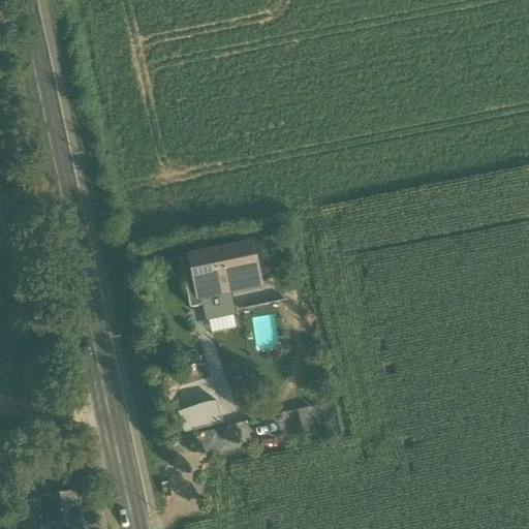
[(231,292),(258,286),(250,246),(191,258),(199,299),(201,299),(231,292)]
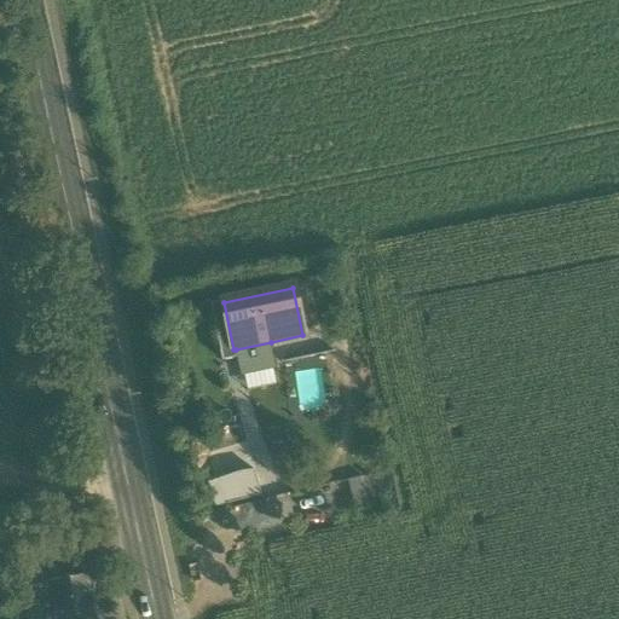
[(236,359),(237,358),(236,350),(233,350),(224,302),(210,305),(221,362),(236,359)]
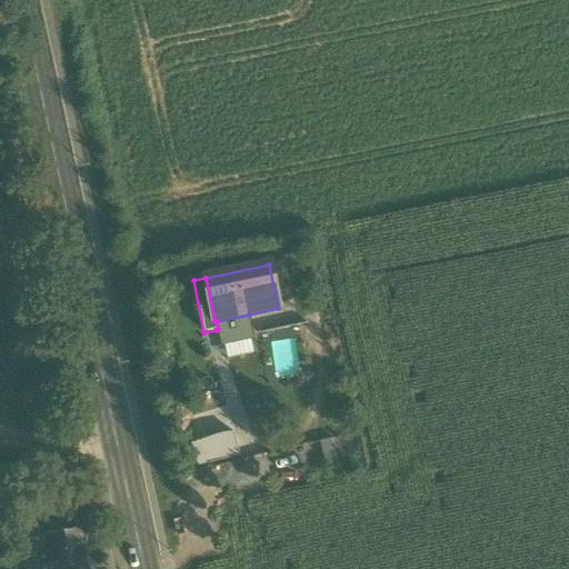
[(217,330),(221,345),(223,345),(251,339),(253,338),(249,315),(217,321),(218,329),(217,330)]
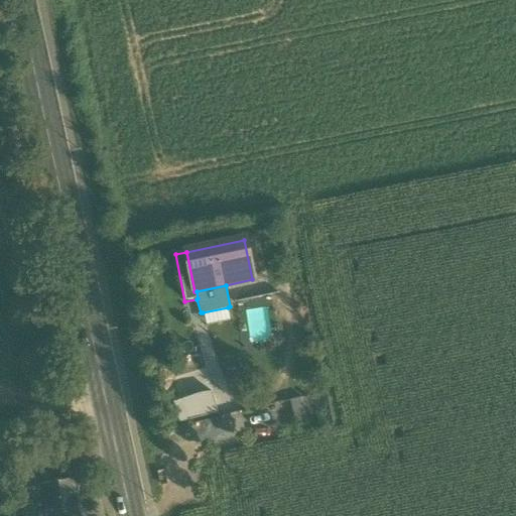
[(231,320),(228,307),(203,312),(206,326),(231,320)]
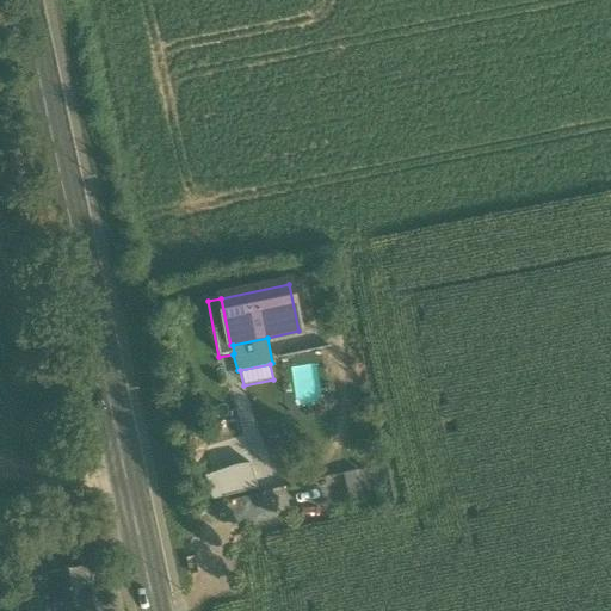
[(238,466),(216,473),(224,498),(258,489),(251,464),(238,466)]
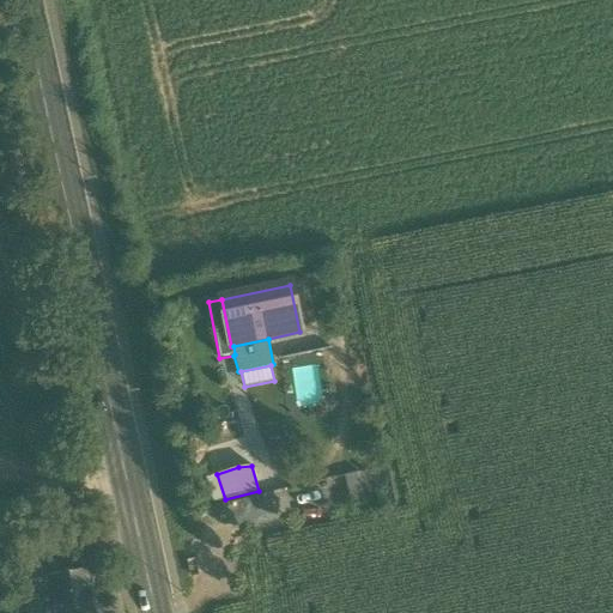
[(366,502),(358,473),(344,477),(352,507),(366,502)]
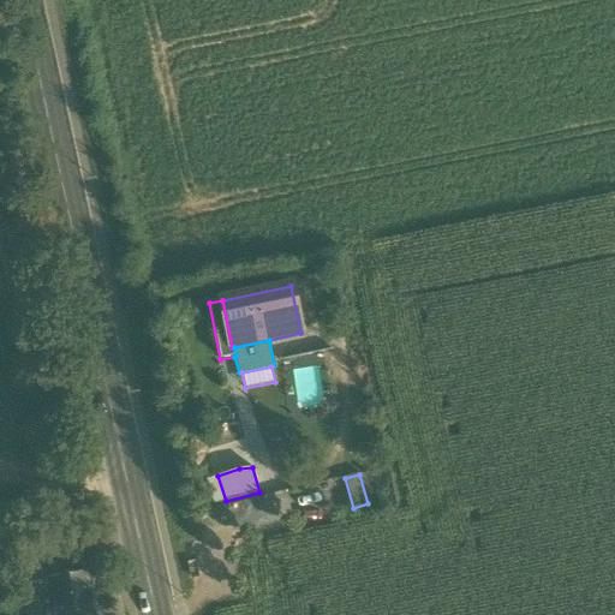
[(214,506),(226,501),(218,476),(206,481),(214,506)]
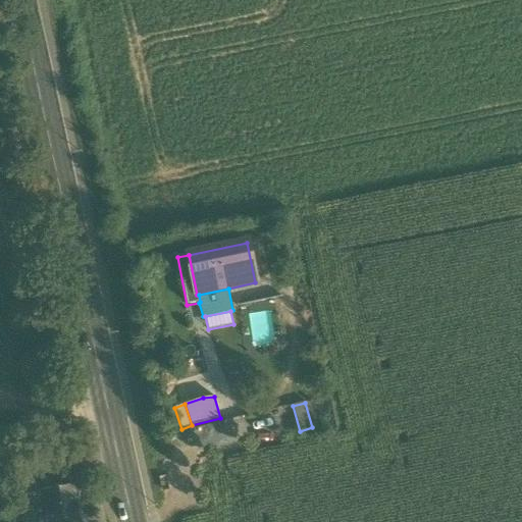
[(21,508),(23,520),(46,514),(44,503),(42,491),(39,472),(16,478),(21,508)]
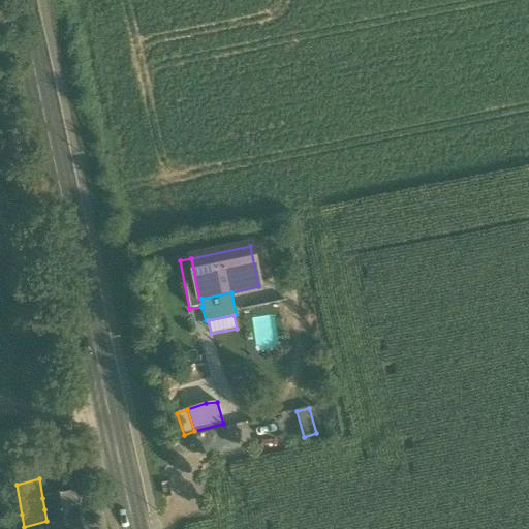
[(47,521),(48,528),(82,528),(75,492),(42,498),(44,509),(47,521)]
